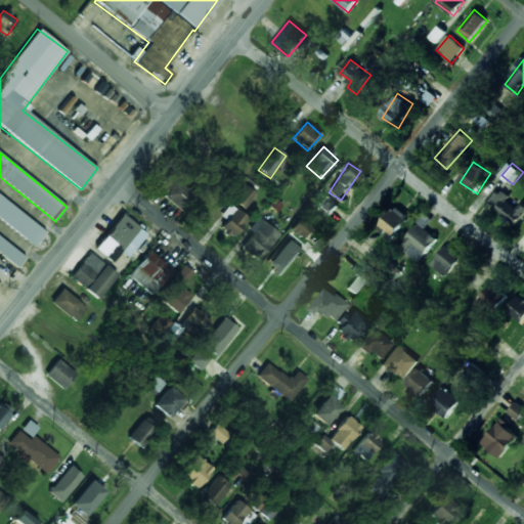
[(182,213),(197,198),(170,174),(156,189),(182,213)]
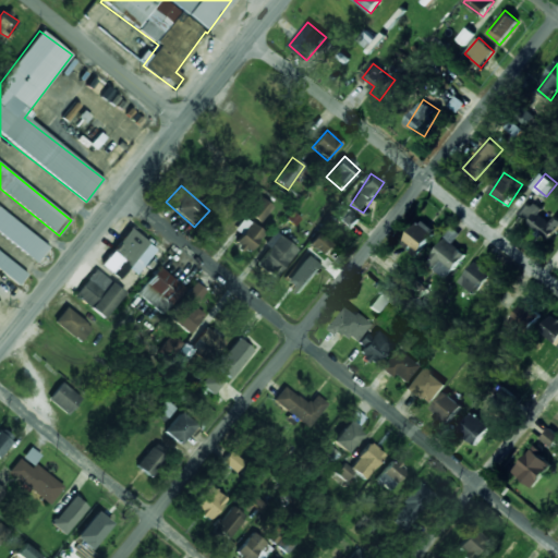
[(259,222),(271,206),(261,197),(247,214),(259,222)]
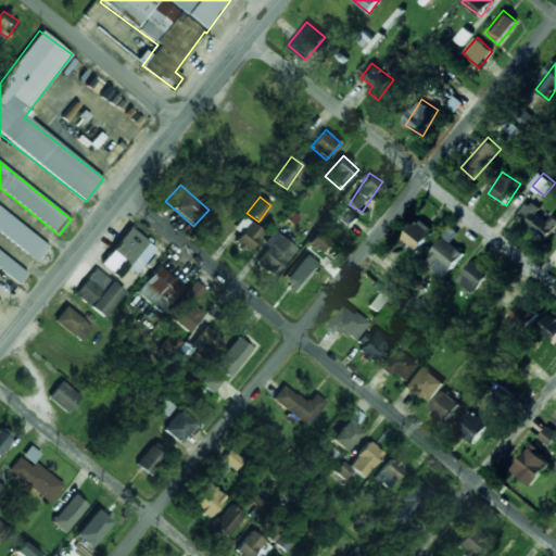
[(555,228),(555,216),(553,215),(548,222),(538,214),(541,210),(527,200),(516,216),(548,239),(555,228)]
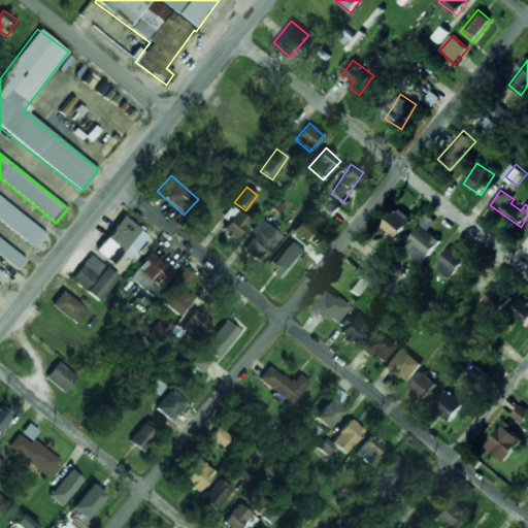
[(46,234),(0,196),(0,221),(34,249),(46,234)]
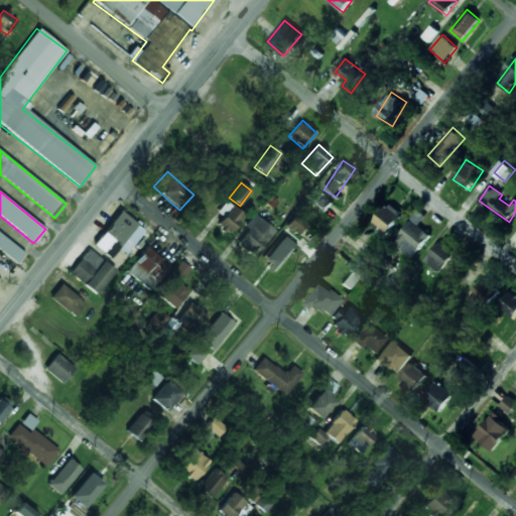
[(333,203),(323,194),(313,203),(325,212),(333,203)]
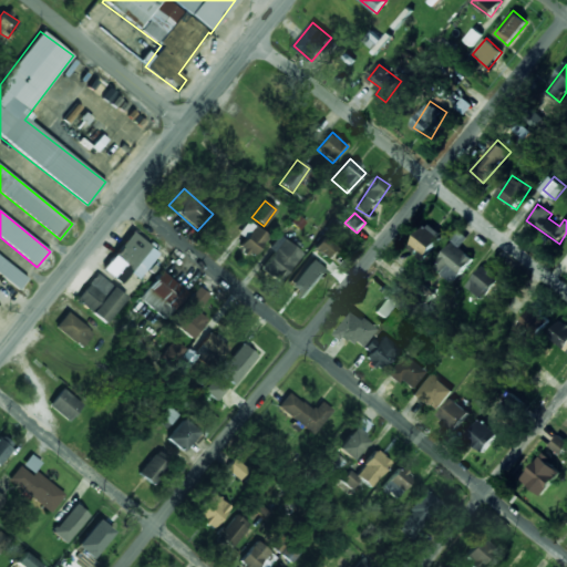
[(267,237),(247,222),(237,234),(243,238),(237,247),(251,258),(267,237)]
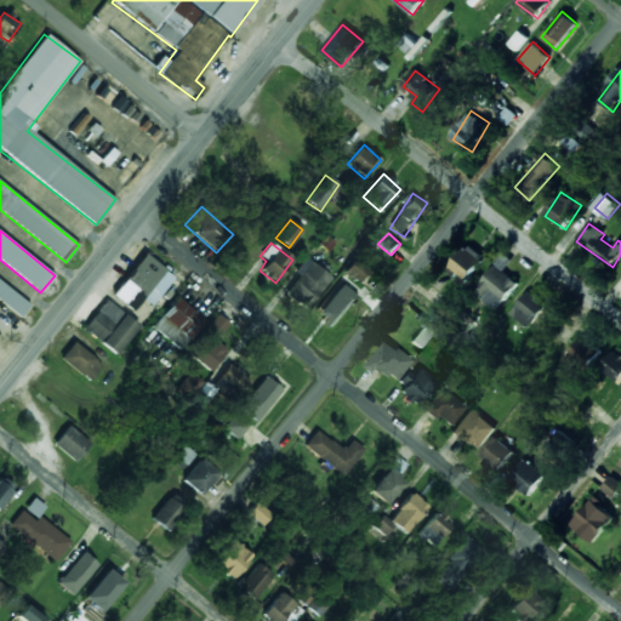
[(448,271),(466,284),(485,256),(468,244),(448,271)]
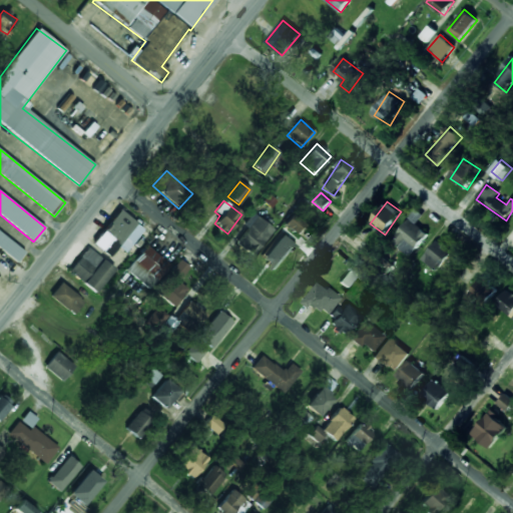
[(392,240),(411,257),(429,233),(416,223),(424,214),(417,209),(392,240)]
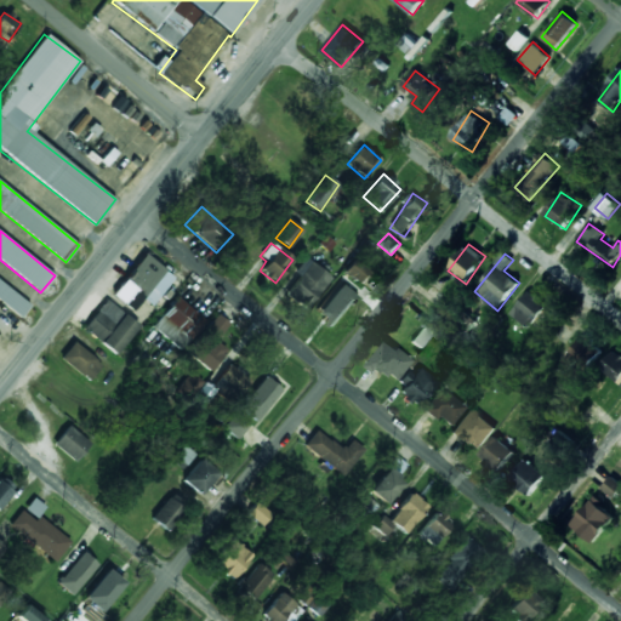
[(142,300),(149,307),(174,279),(146,255),(112,294),(132,311),(142,300)]
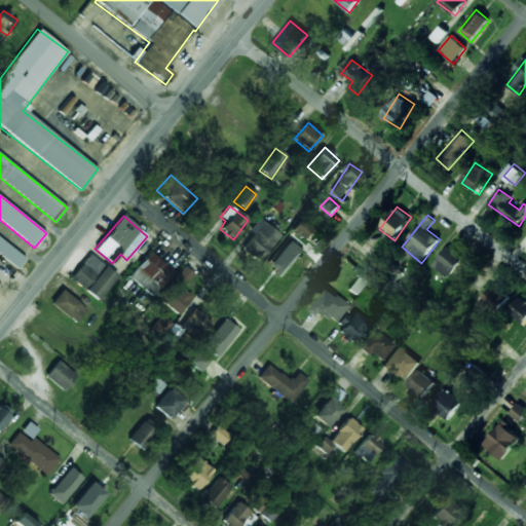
[(311,229),(297,219),(262,267),(283,282),(297,261),(291,257),(311,229)]
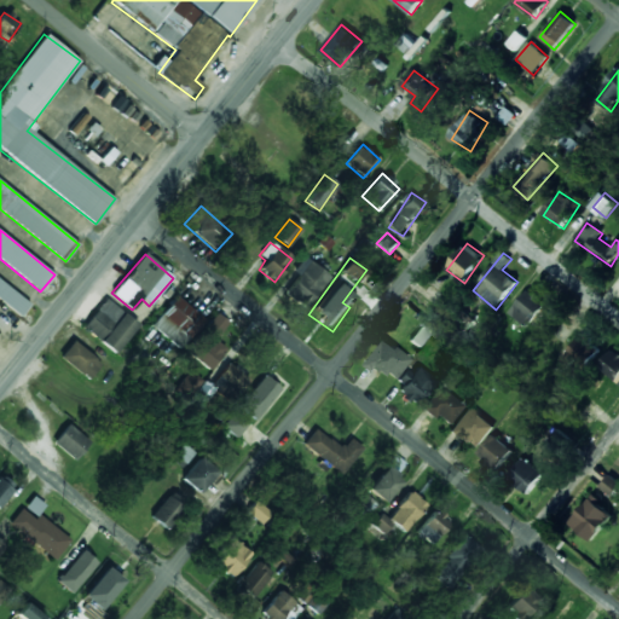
[(302,308),(329,278),(308,260),(282,290),(302,308)]
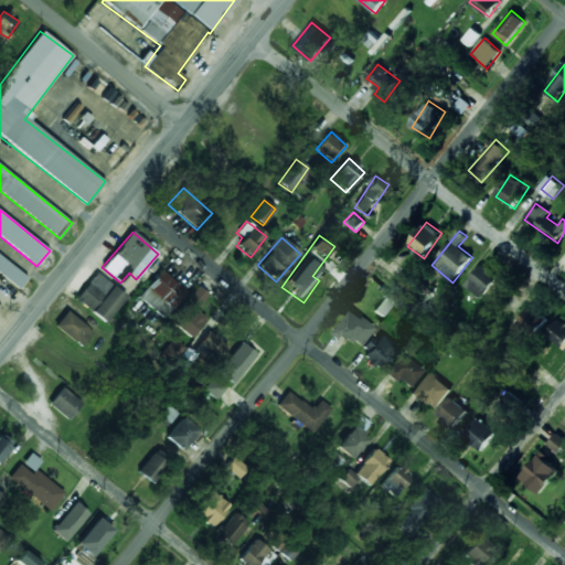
[(0,272),(20,287),(29,275),(0,253),(0,272)]
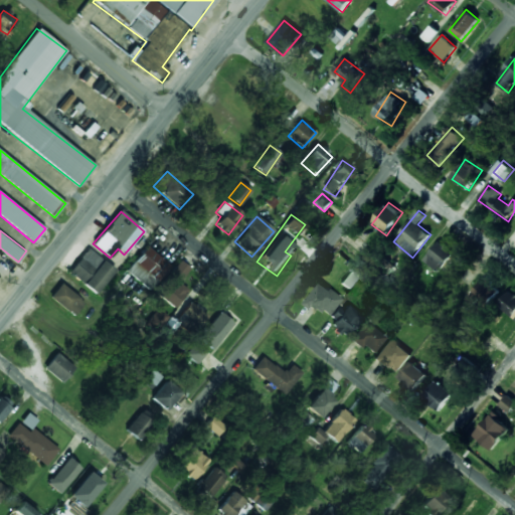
[(443,272),(454,250),(437,241),(424,263),(443,272)]
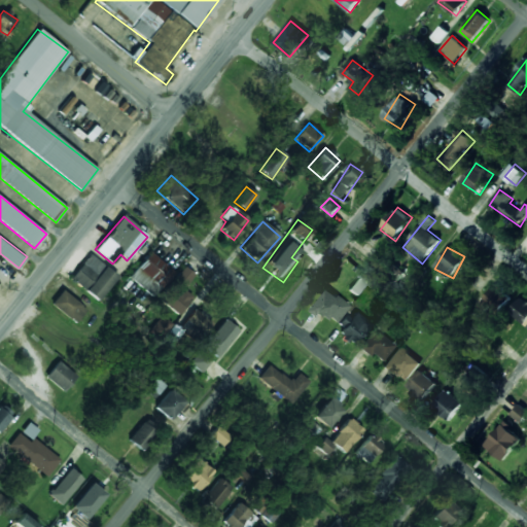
[(136,268),(160,288),(173,273),(149,252),(136,268)]
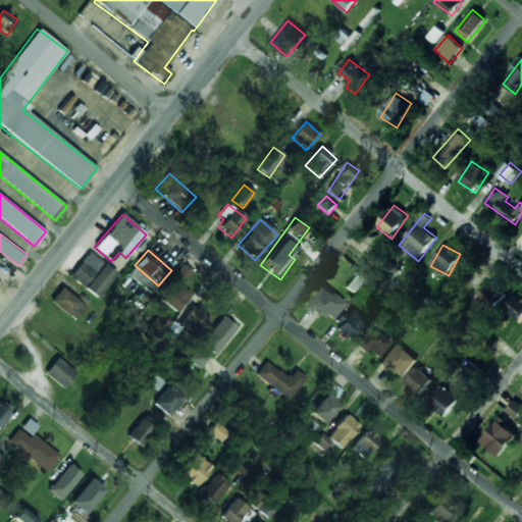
[(116,273),(88,252),(69,276),(98,299),(116,273)]
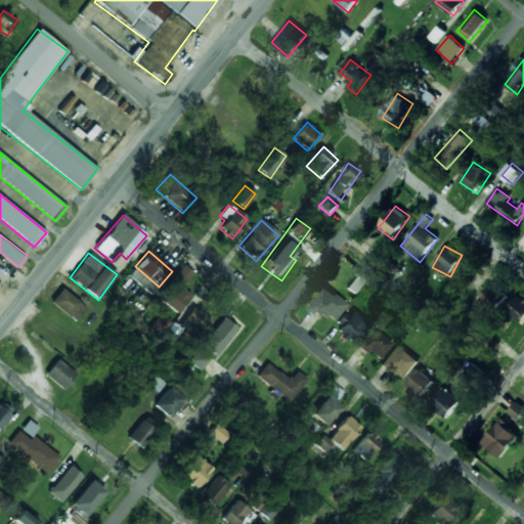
[(176,313),(191,297),(182,287),(193,274),(184,266),(157,296),(176,313)]
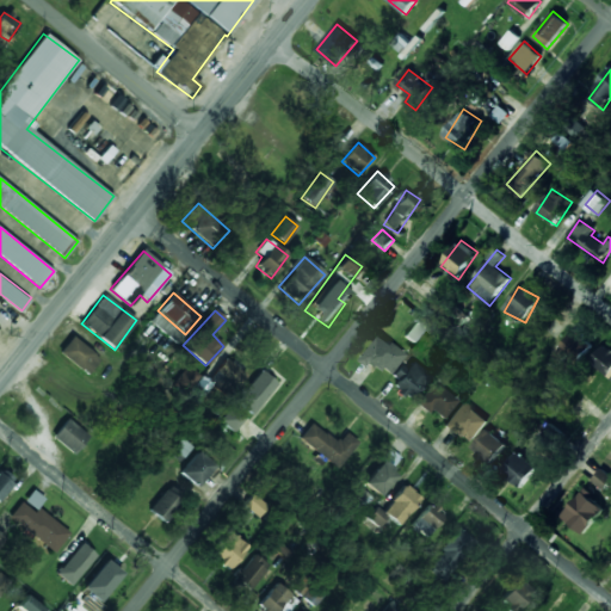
[(427,323),(418,318),(405,337),(414,343),(427,323)]
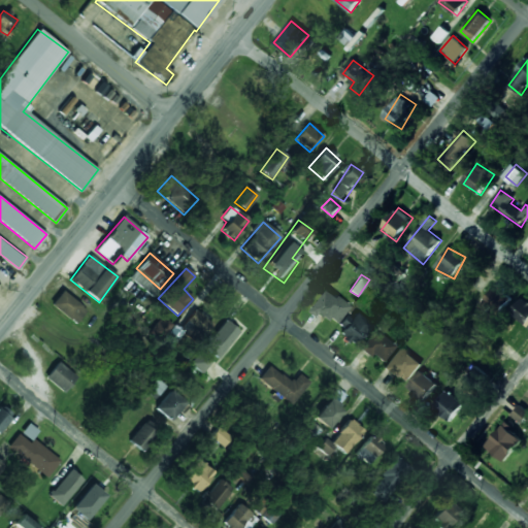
[(498,311),(512,299),(499,286),(477,305),(485,312),(493,305),(498,311)]
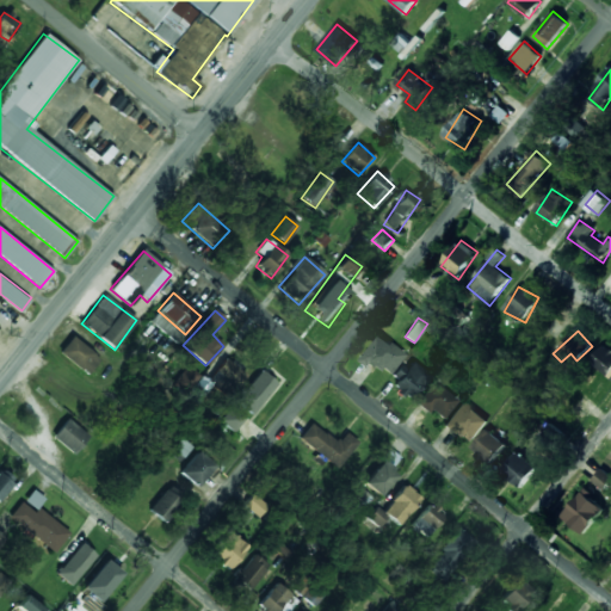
[(363,359),(387,377),(405,355),(380,335),(363,359)]
